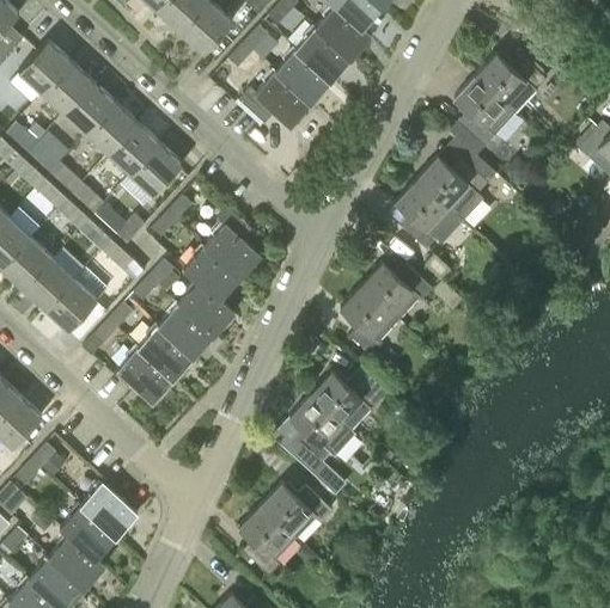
[(0,0),(0,66),(25,38),(11,25),(22,14),(4,0),(0,0)]
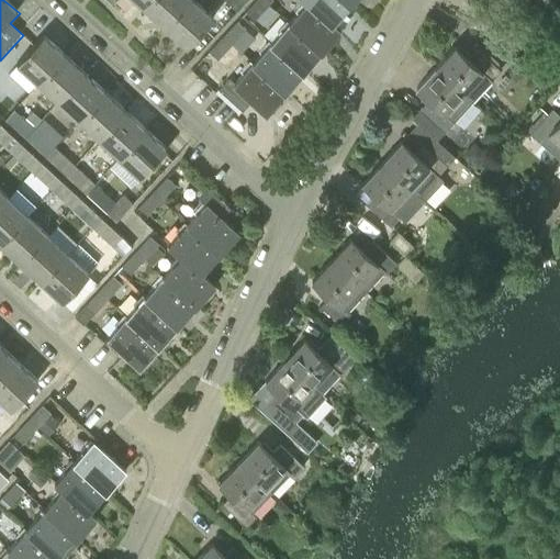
[(157,0),(134,0),(147,12),(157,0)]
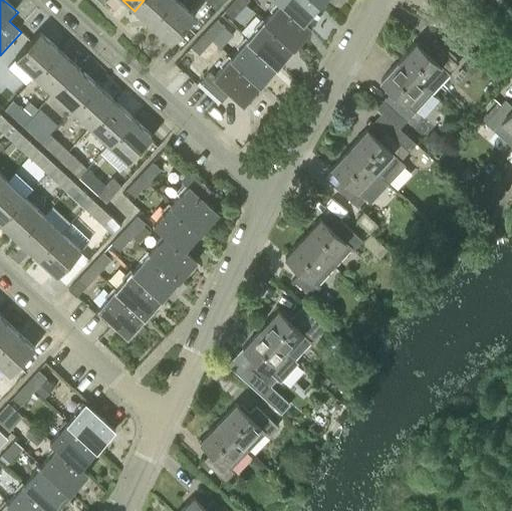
[(178,2),(175,0),(144,0),(135,11),(154,28),(178,2)]
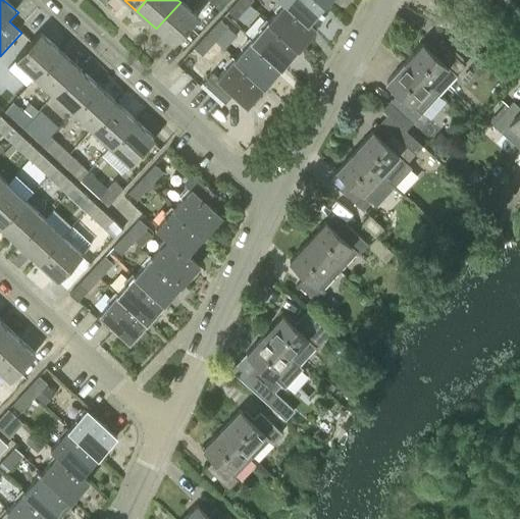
[(215,0),(213,3),(223,12),(232,0),(215,0)]
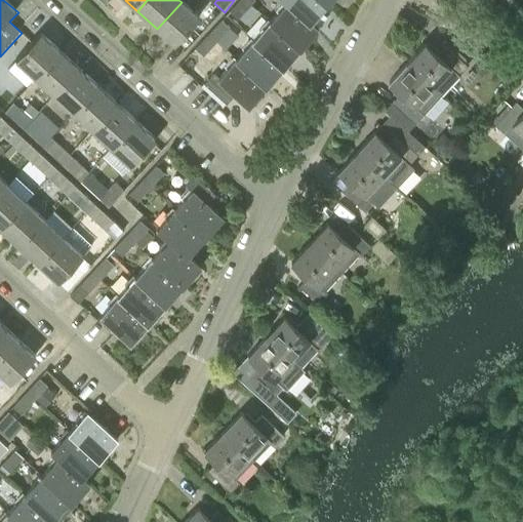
[(243,0),(231,13),(239,21),(257,2),(254,0),(243,0)]
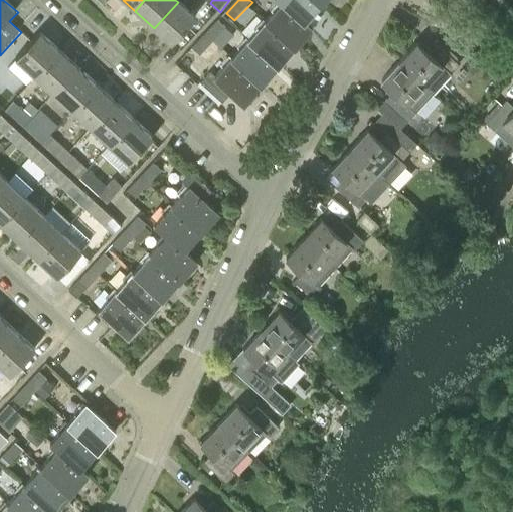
[(323,7),(314,0),(275,0),(282,6),(283,5),(306,26),(323,7)]
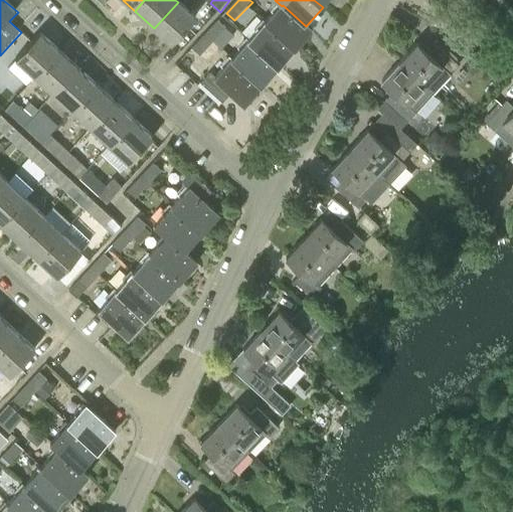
[(197,19),(178,2),(154,28),(173,45),(197,19)]
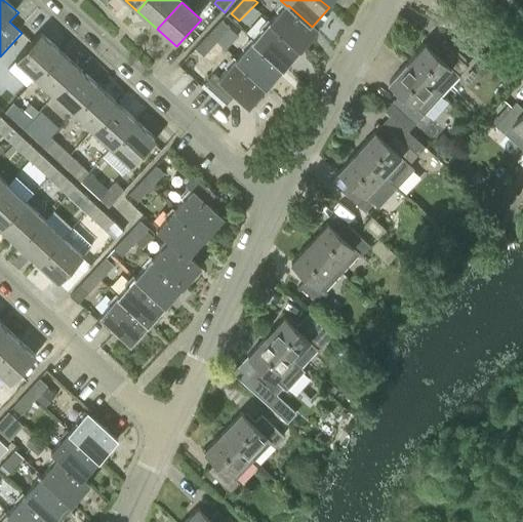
[(288,5),(287,6),(271,24),(302,52),(319,34),(312,27),(288,5)]
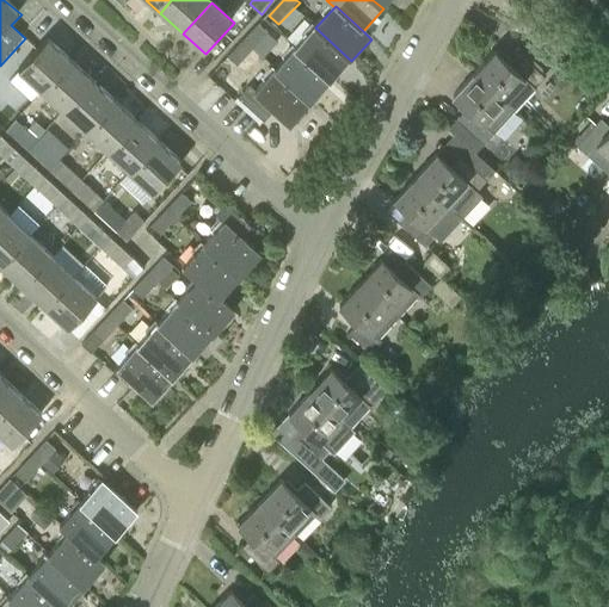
[(259,26),(245,42),(254,50),(269,35),(259,26)]
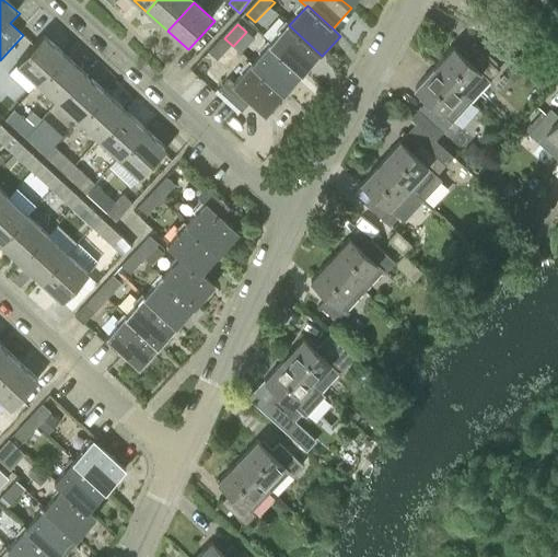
[(289,25),(271,45),(304,76),(322,56),(289,25)]
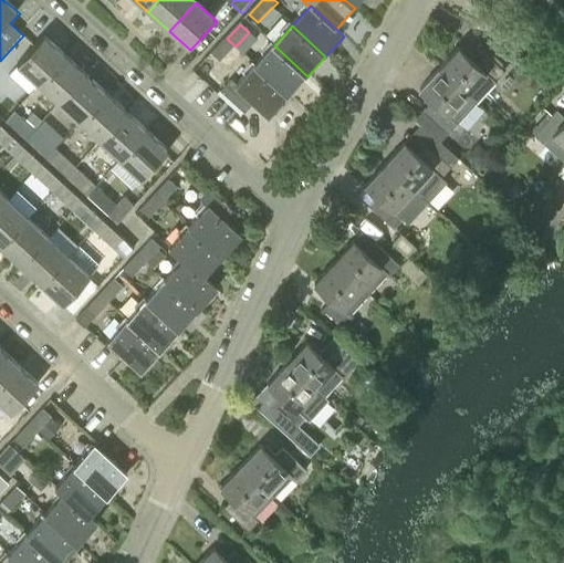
[(45,38),(19,66),(9,77),(30,96),(40,86),(66,58),(45,38)]
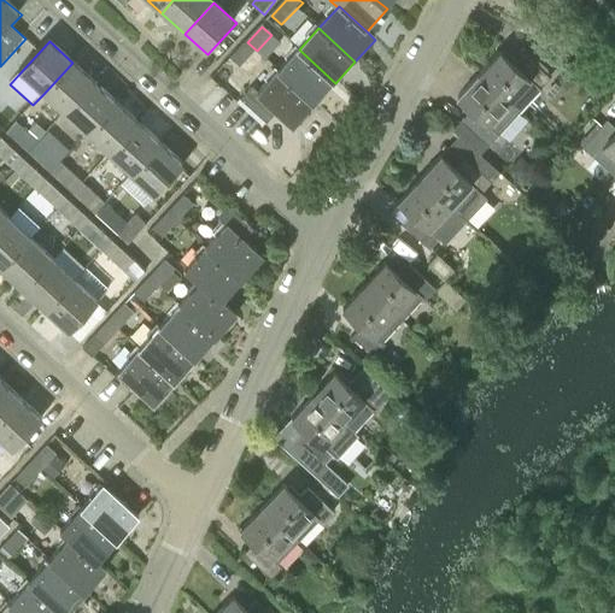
[(257,51),(247,42),(232,59),(240,69),(257,51)]
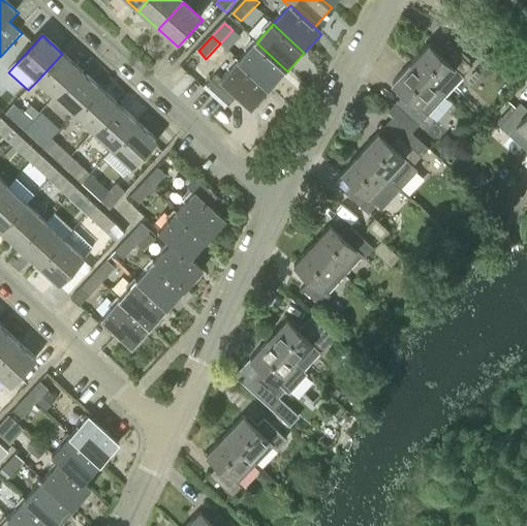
[(287,71),(256,42),(239,61),(270,90),(287,71)]
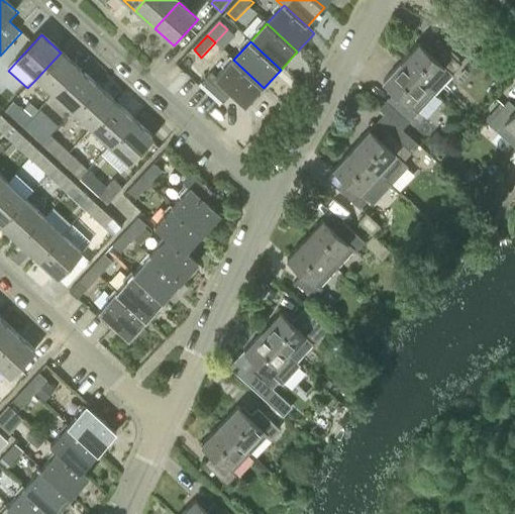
[(420,44),(402,64),(436,95),(461,68),(439,47),(431,56),(420,44)]
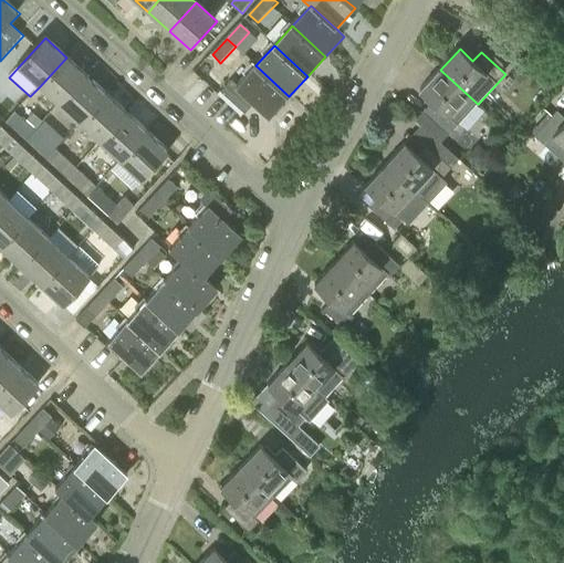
[(87,76),(66,58),(40,86),(61,105),(87,76)]
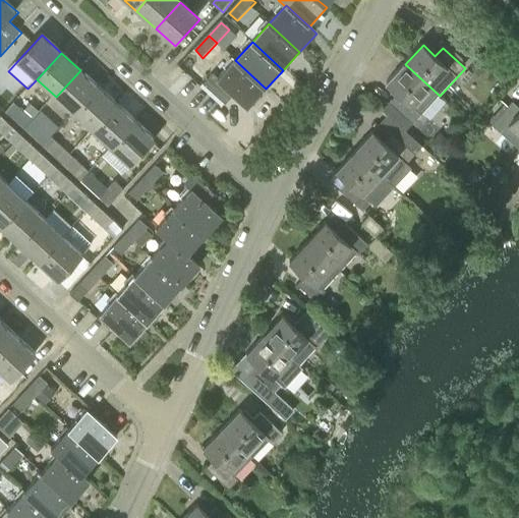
[(235,60),(218,78),(214,74),(204,85),(226,106),(235,96),(248,108),(266,89),(235,60)]
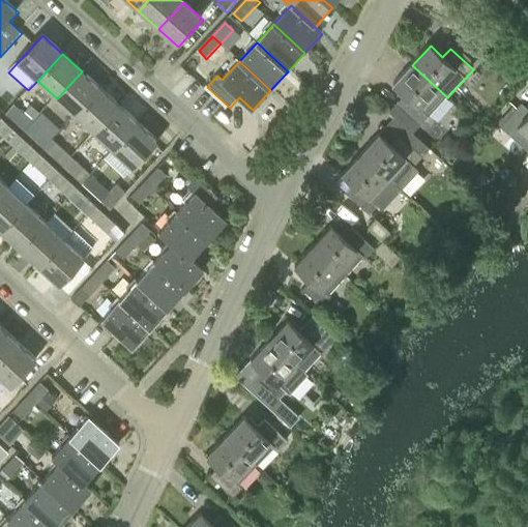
[(447,97),(412,65),(393,85),(406,96),(398,106),(420,126),(447,97)]
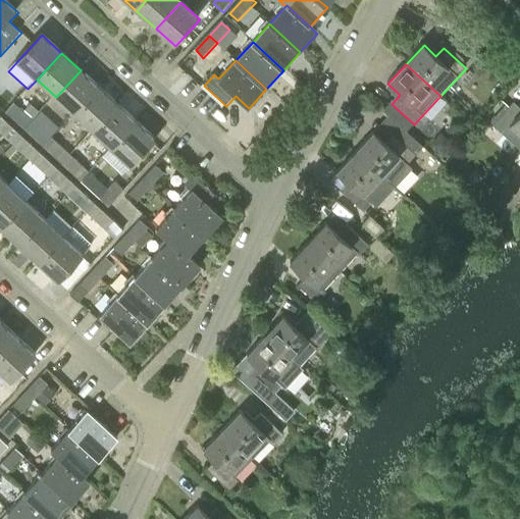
[(99,88),(81,70),(56,97),(74,114),(99,88)]
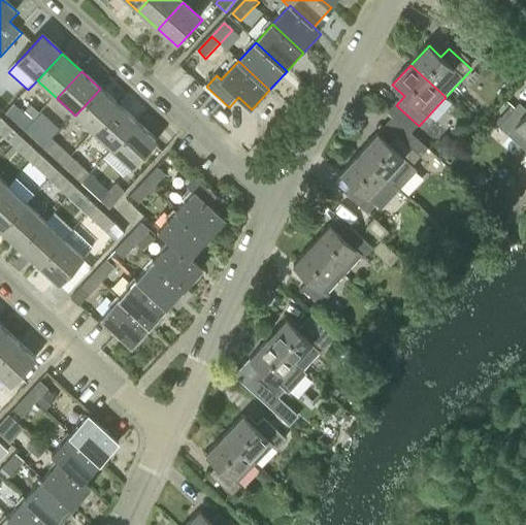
[(100,89),(75,116),(95,133),(120,107),(100,89)]
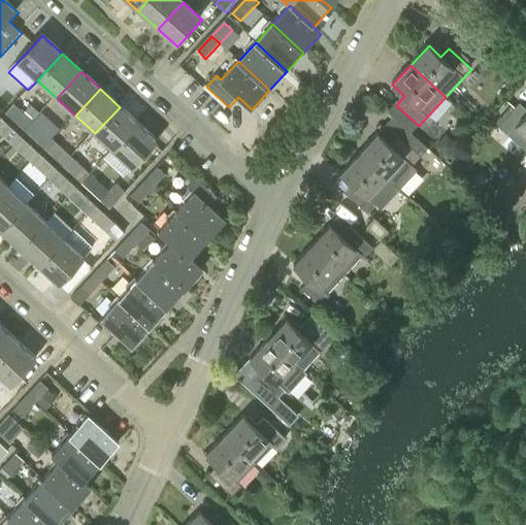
[(525,108),(521,104),(499,128),(525,152),(525,108)]
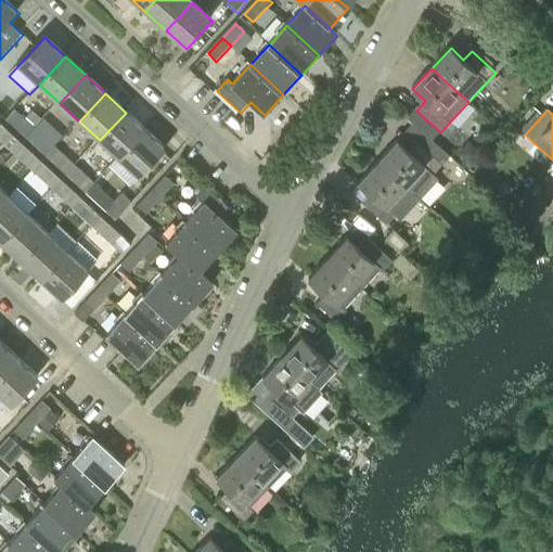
[(27,140),(37,130),(16,111),(7,122),(27,140)]
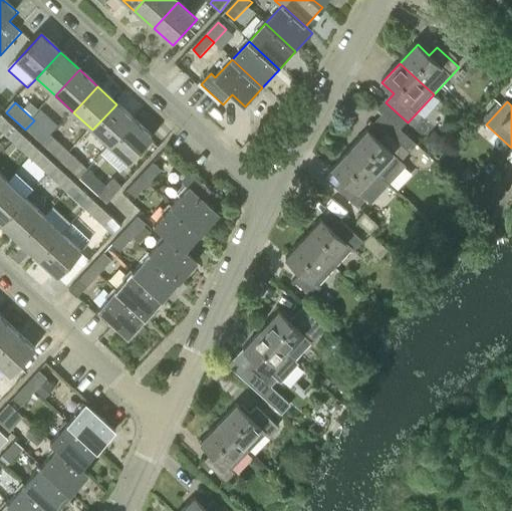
[(135,120),(116,104),(92,130),(111,147),(135,120)]
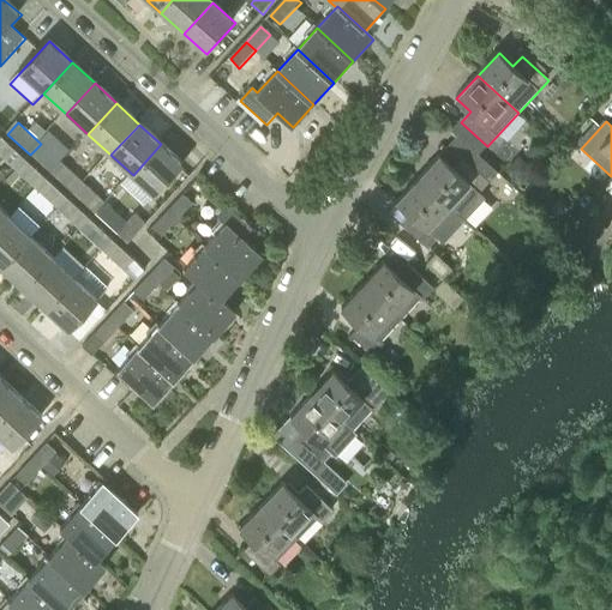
[(0,157),(13,170),(24,159),(3,139),(0,142),(0,157)]
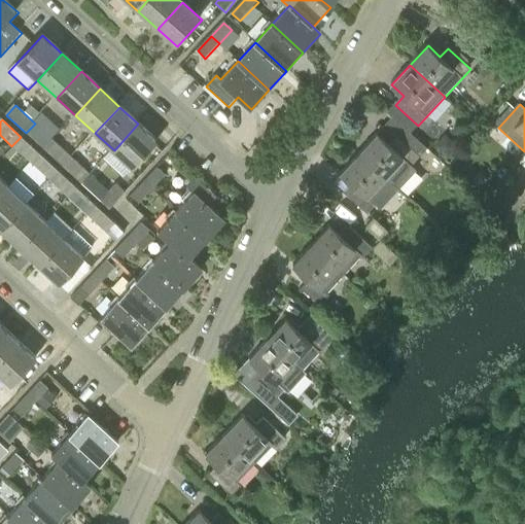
[(35,124),(26,133),(45,150),(54,141),(35,124)]
